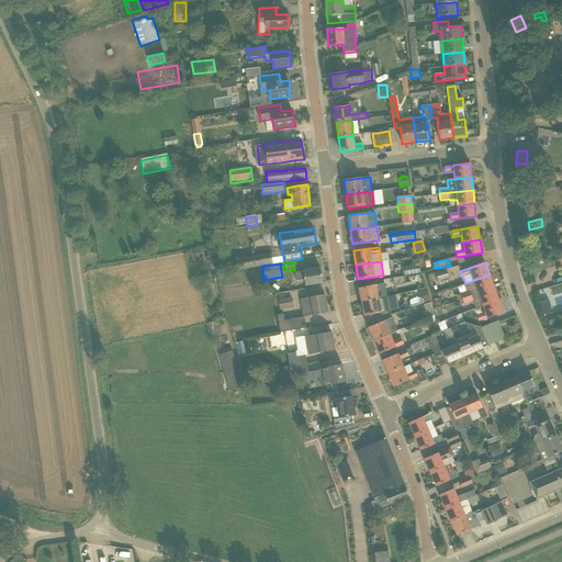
[(418,265),(409,266),(409,268),(403,270),(404,276),(405,276),(407,276),(420,273),(418,265)]
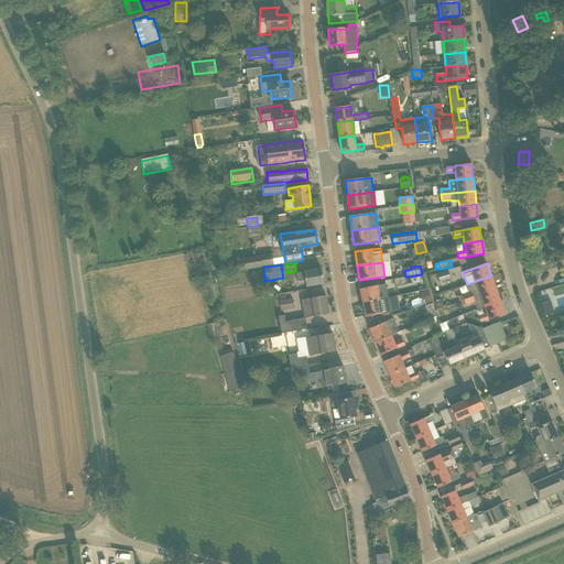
[(305,280),(306,286),(324,283),(322,269),(311,270),(295,273),(297,282),(305,280)]
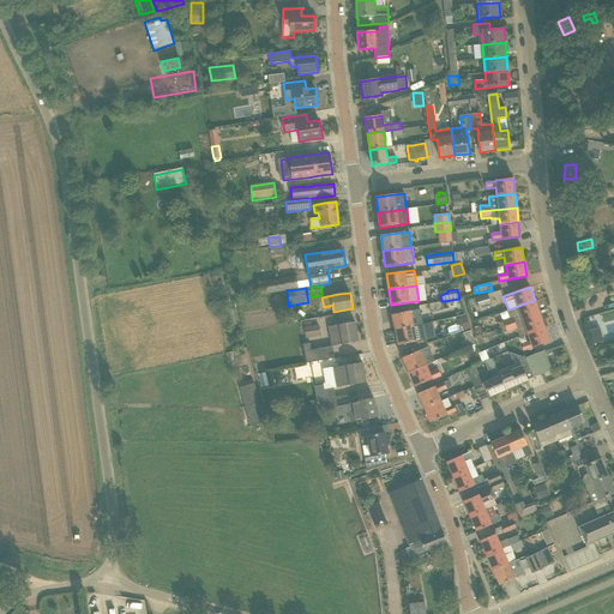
[(479,307),(491,304),(488,296),(476,300),(477,305),(479,307)]
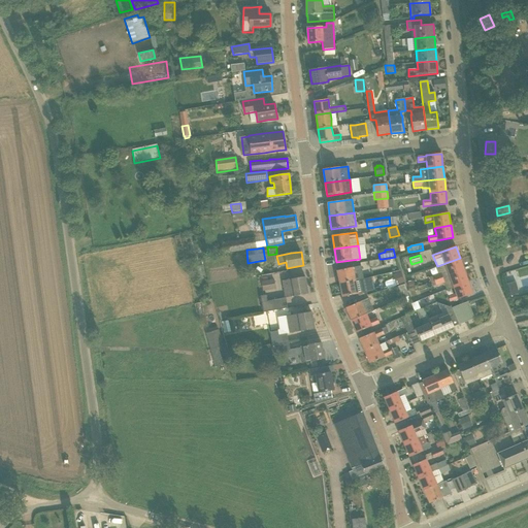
[(438,274),(432,276),(434,281),(464,270),(460,258),(437,266),(436,267),(438,274)]
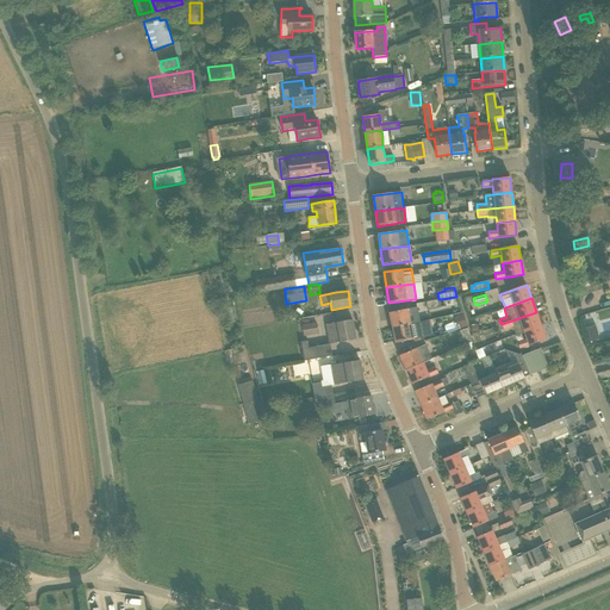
[(425,303),(428,310),(441,306),(440,300),(440,299),(425,303)]
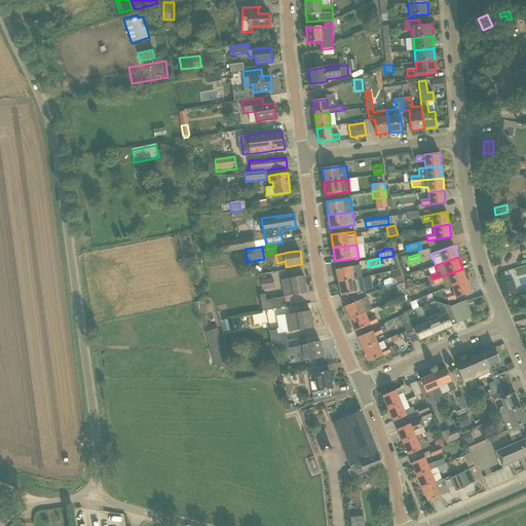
[(336,269),(338,283),(354,279),(352,272),(360,271),(361,271),(360,264),(336,269)]
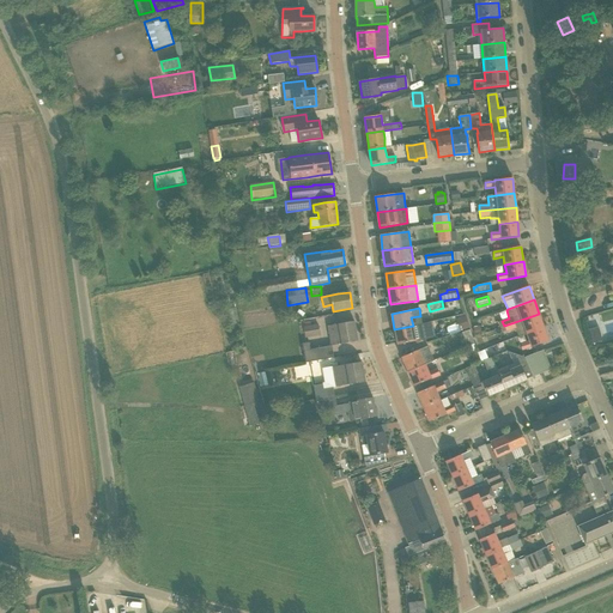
[(539,314),(504,326),(507,331),(507,332),(515,328),(519,337),(526,334),(544,327),(539,314)]
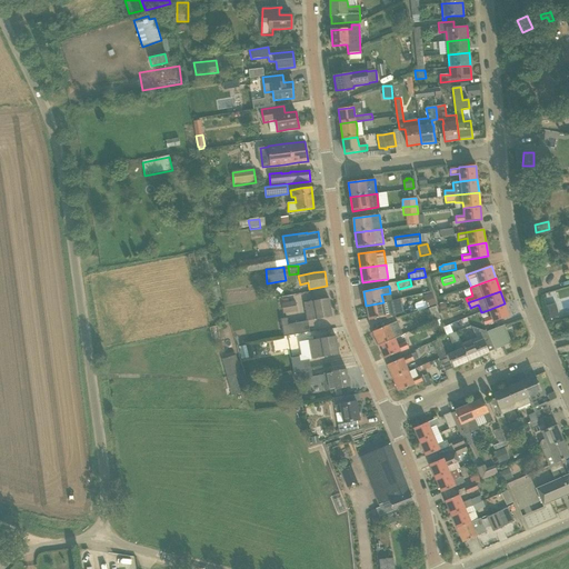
[(436,305),(432,293),(423,296),(427,307),(436,305)]
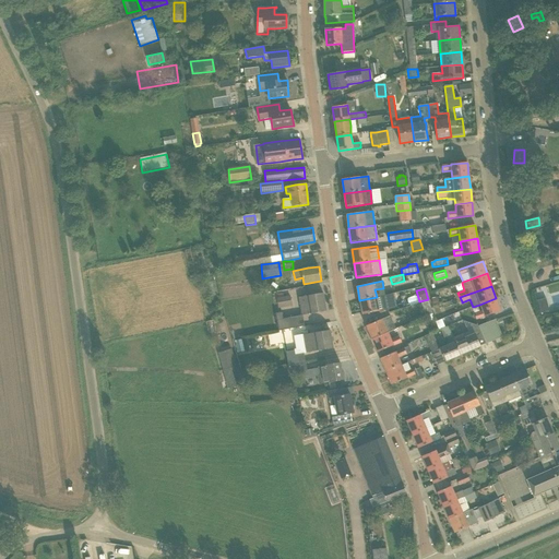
[(298,297),(302,316),(326,311),(323,293),(298,297)]
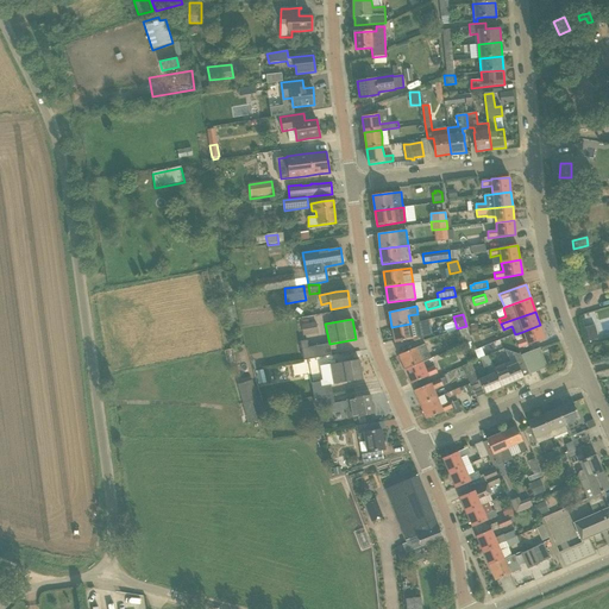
[(316,322),(301,325),(303,336),(318,333),(316,322)]
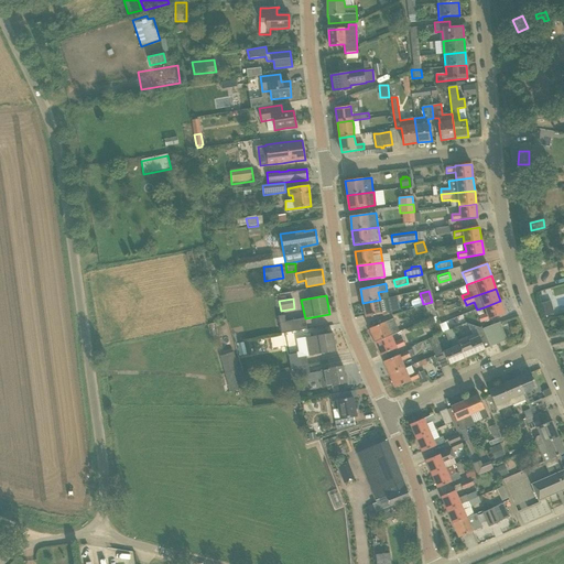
[(366,317),(391,312),(390,306),(382,308),(380,300),(362,303),(366,317)]
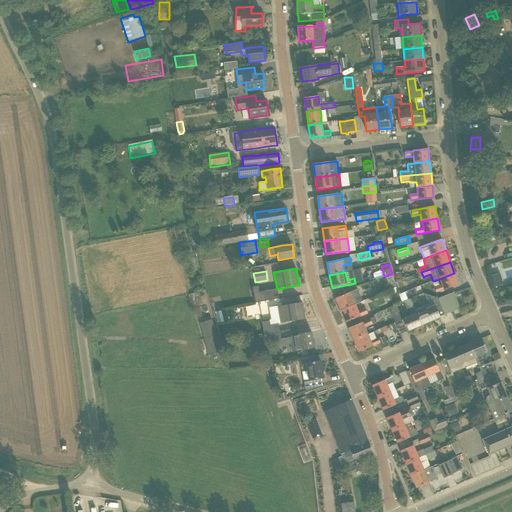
[(492,275),(495,286),(504,284),(500,272),(492,275)]
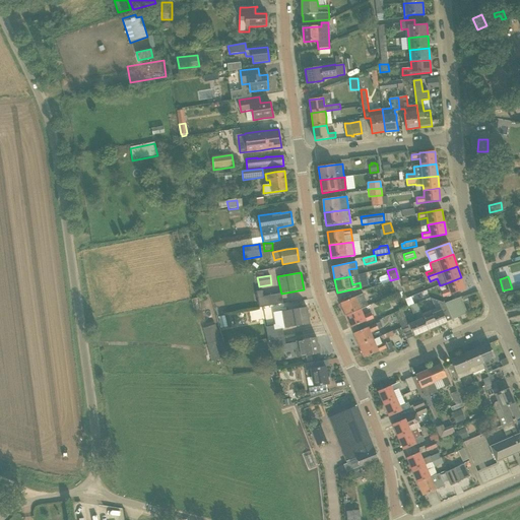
[(449,289),(441,293),(443,298),(465,289),(461,277),(446,283),(449,289)]
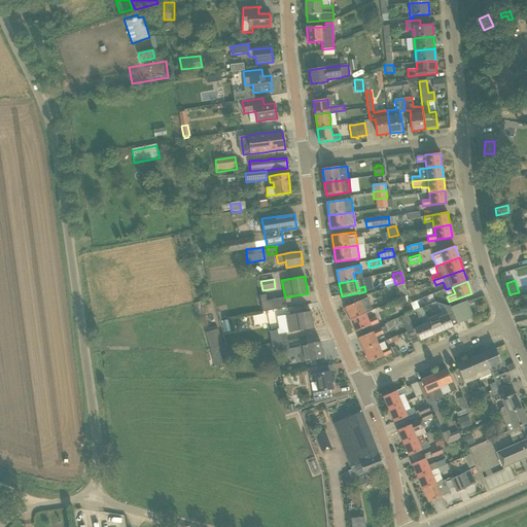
[(397,286),(400,296),(397,299),(397,300),(401,299),(408,296),(405,284),(397,286)]
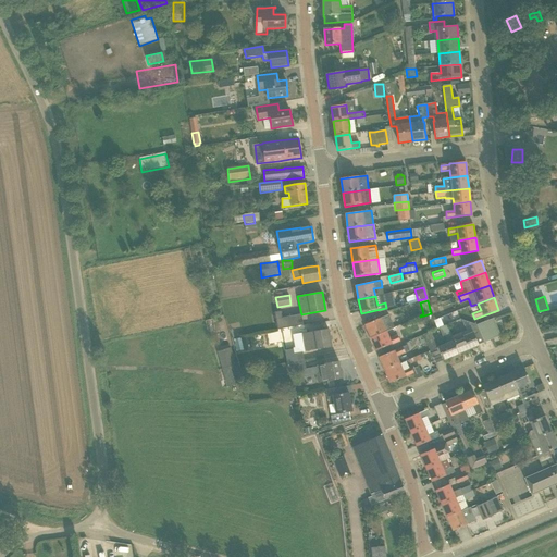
[(279,330),(292,327),(289,317),(283,318),(281,311),(275,312),(279,330)]
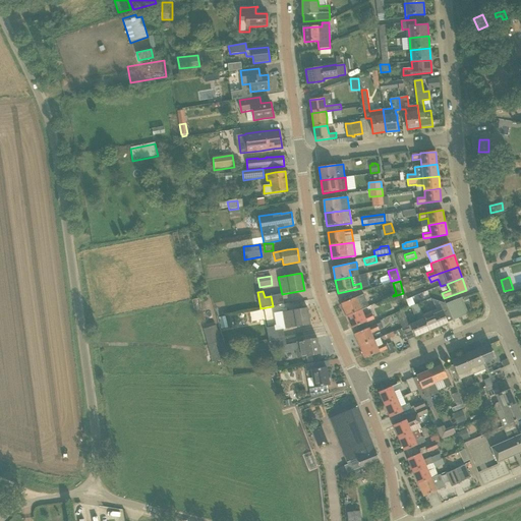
[(369,306),(363,294),(341,303),(346,315),(361,309),(369,306)]
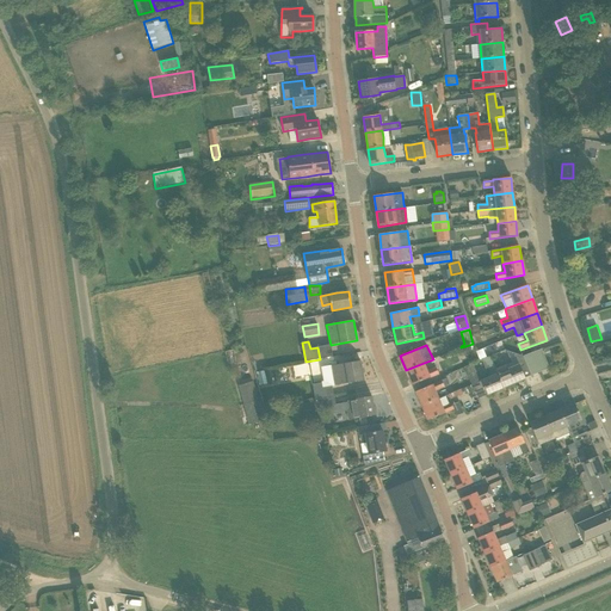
[(505,388),(506,390),(514,387),(513,384),(525,380),(522,372),(529,369),(531,375),(541,371),(532,353),(524,357),(514,353),(513,353),(519,364),(508,369),(507,365),(497,370),(504,388),(505,388)]
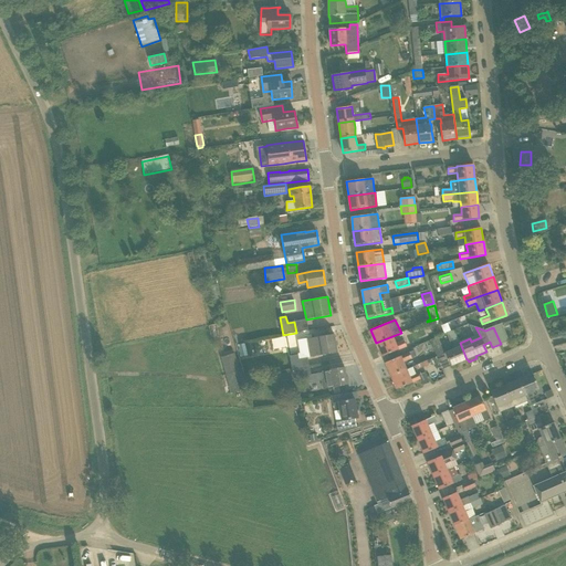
[(447,356),(451,366),(467,359),(461,346),(460,343),(454,331),(446,334),(452,349),(444,353),(446,353),(443,354),(438,337),(431,339),(438,359),(447,356)]
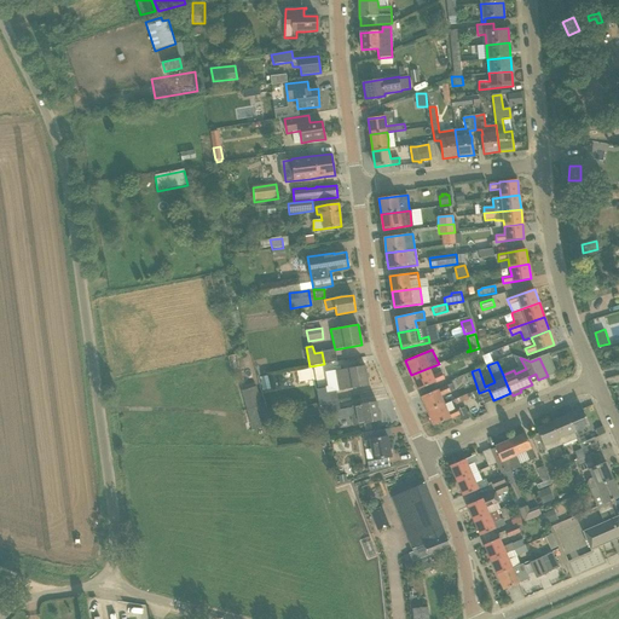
[(327,388),(327,393),(336,392),(339,391),(369,386),(365,365),(335,371),(325,372),(328,386),(325,387),(327,388)]
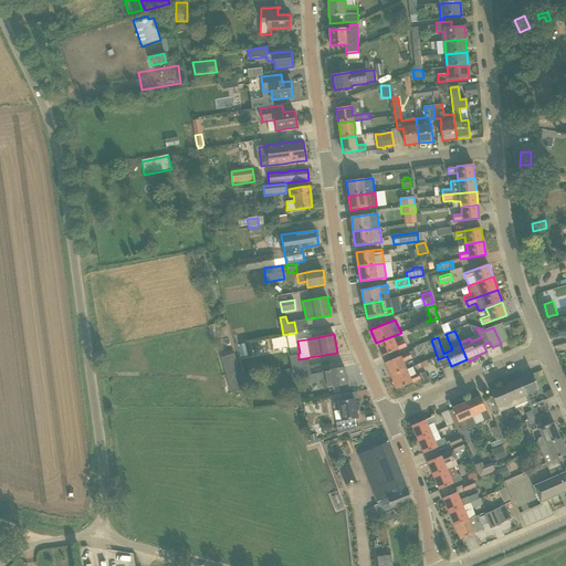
[(383,356),(392,352),(407,346),(404,341),(396,344),(392,336),(376,343),(383,356)]
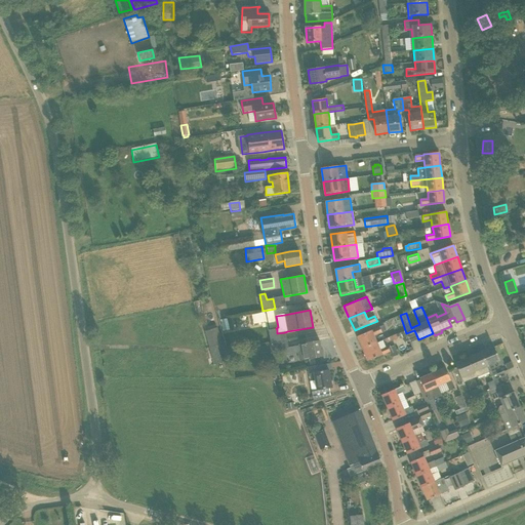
[(220,320),(224,331),(230,330),(228,319),(220,320)]
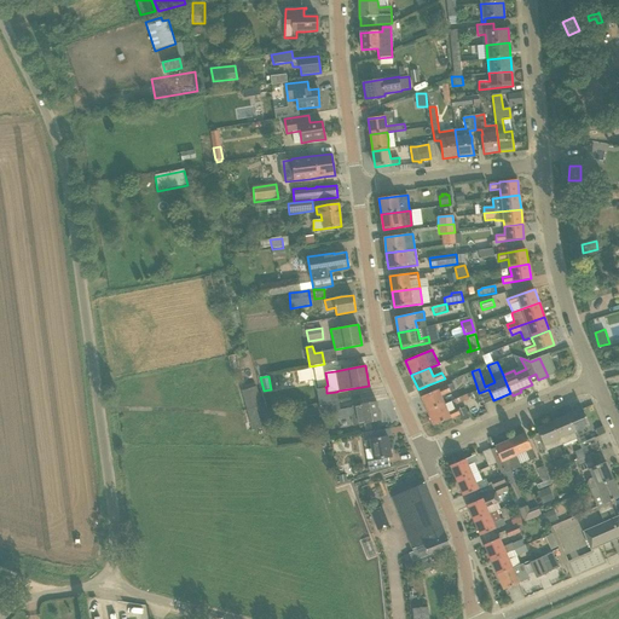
[(421,397),(427,411),(445,404),(441,395),(450,392),(447,386),(421,397)]
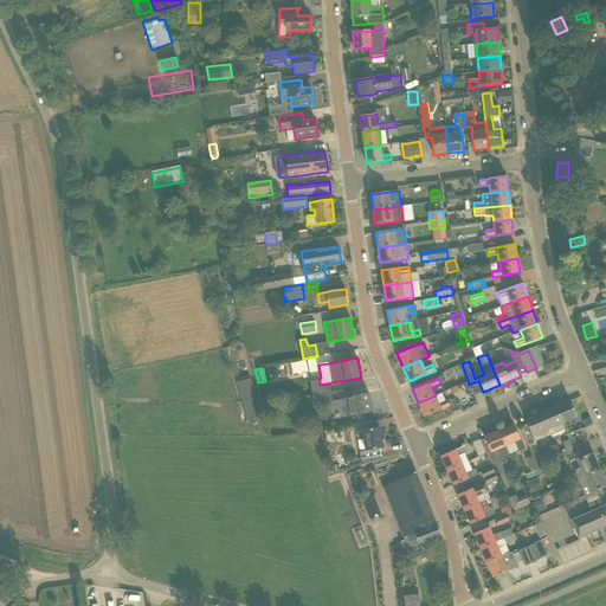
[(251,379),(242,381),(237,382),(242,401),(243,401),(257,397),(251,379)]
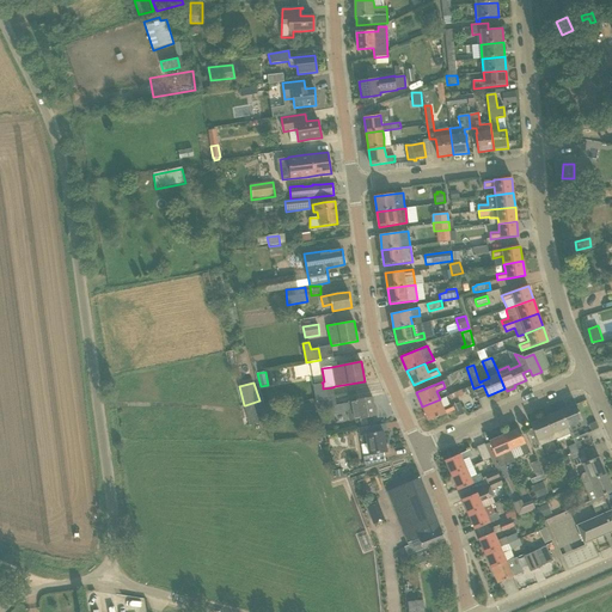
[(313,385),(316,401),(335,397),(332,387),(323,389),(323,384),(313,385)]
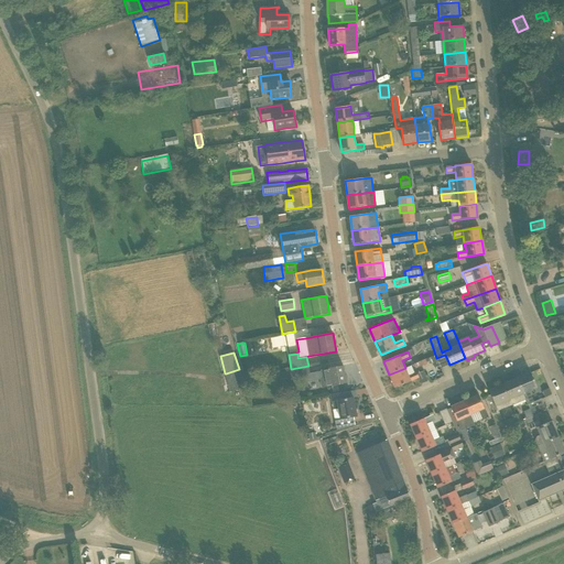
[(308,366),(291,369),(292,377),(310,373),(308,366)]
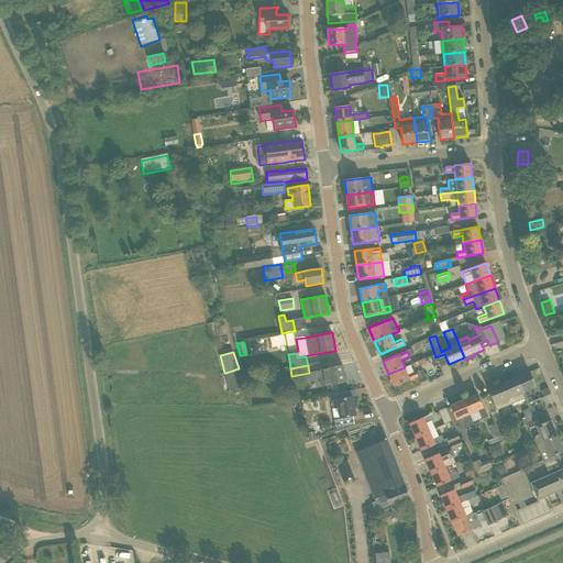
[(319,378),(321,387),(345,383),(342,365),(320,370),(321,377),(319,378)]
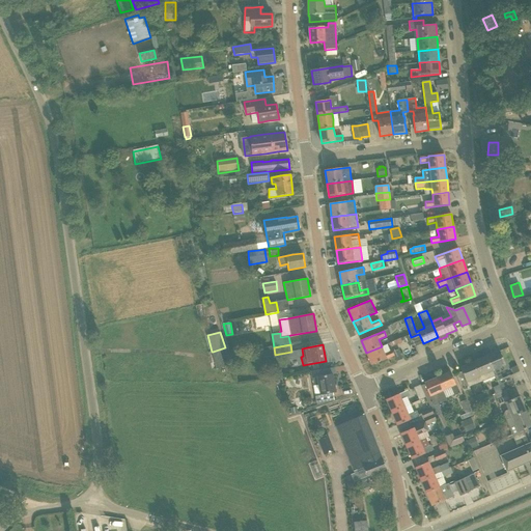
[(387,344),(382,346),(366,353),(371,365),(394,356),(392,351),(390,352),(387,344)]
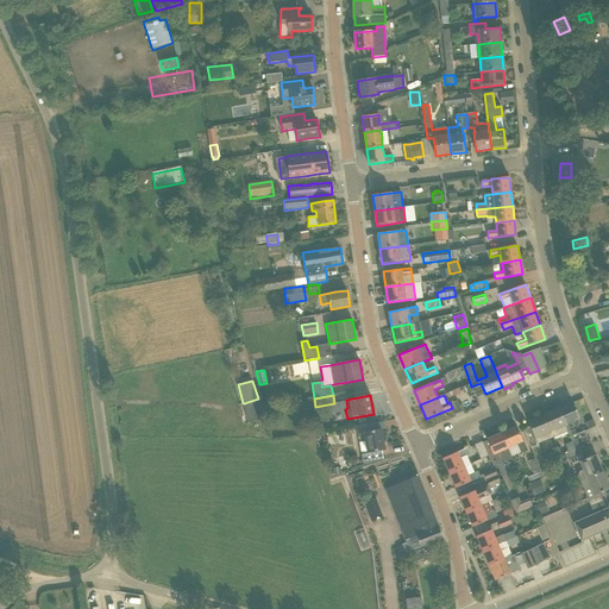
[(244,403),(250,424),(265,419),(259,399),(244,403)]
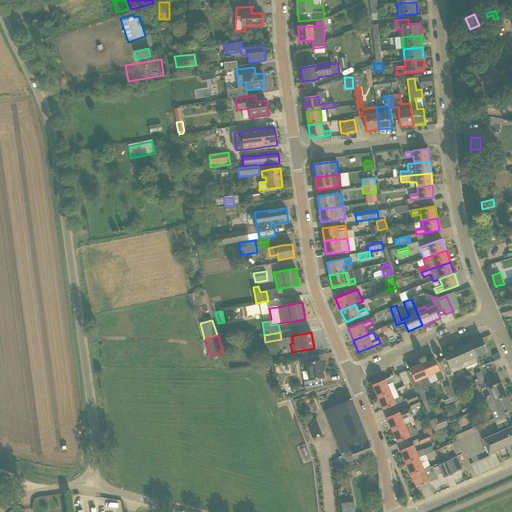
[(262,343),(261,337),(253,338),(254,345),(262,343)]
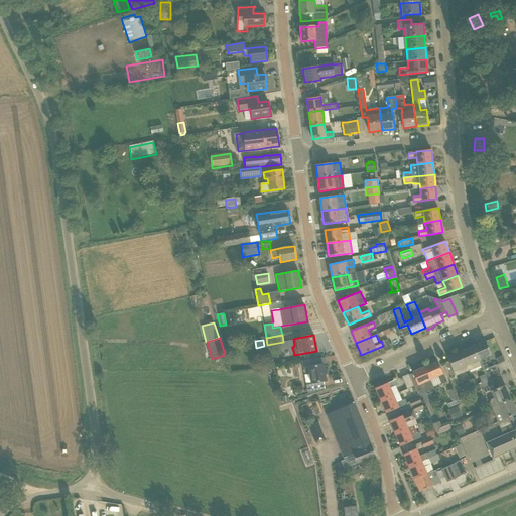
[(491,355),(488,348),(486,341),(473,347),(481,366),(485,374),(485,375),(498,369),(496,365),(488,368),(484,358),(491,355)]
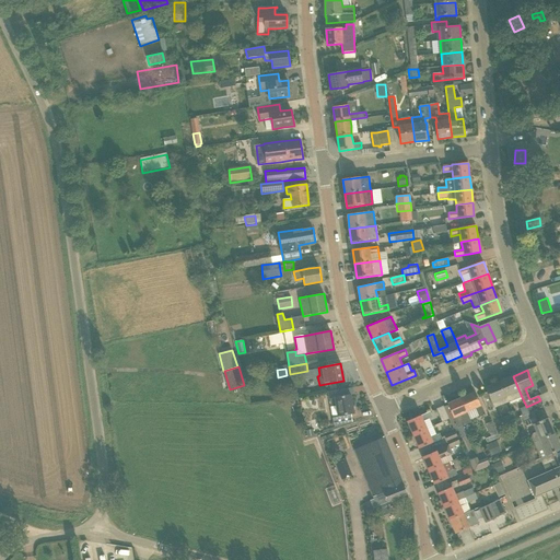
[(508,403),(522,397),(513,376),(499,382),(508,403)]
